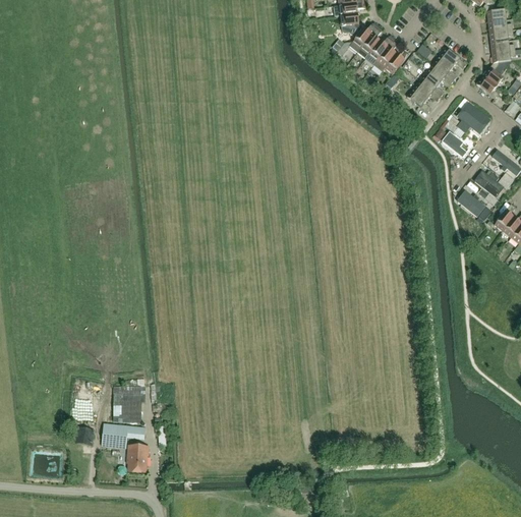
[(507,12),(505,12),(505,8),(491,9),(491,7),(495,4),(489,0),(487,0),(482,6),(486,10),(488,20),(506,18),(508,18),(507,12)]
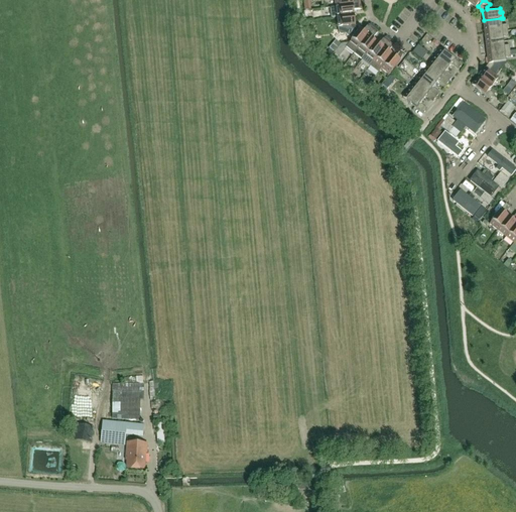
[(354,8),(362,7),(361,1),(336,4),(330,4),(332,14),(337,14),(354,12),(354,8)]
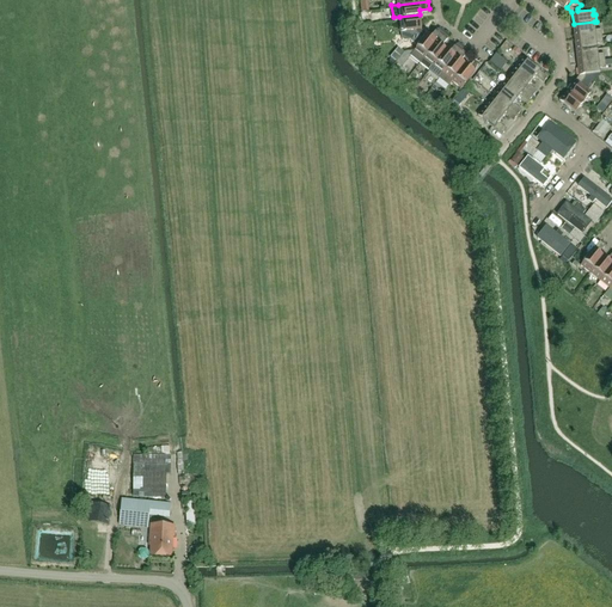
[(427,31),(421,26),(420,14),(399,17),(402,35),(404,37),(409,36),(410,36),(417,42),(423,35),(426,32),(427,31)]
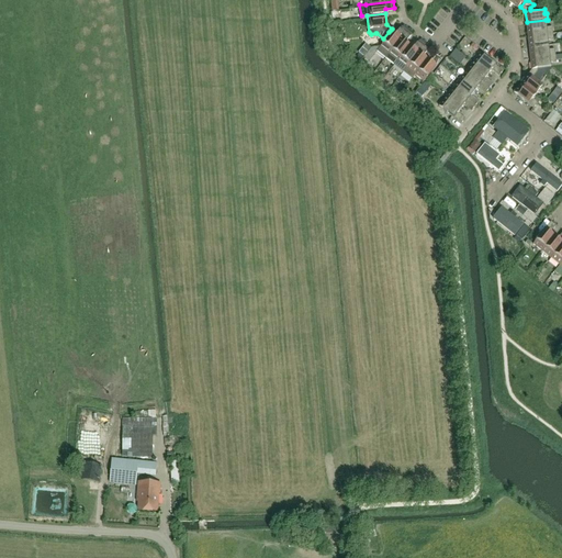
[(552,30),(552,23),(546,24),(546,20),(527,22),(528,33),(552,30)]
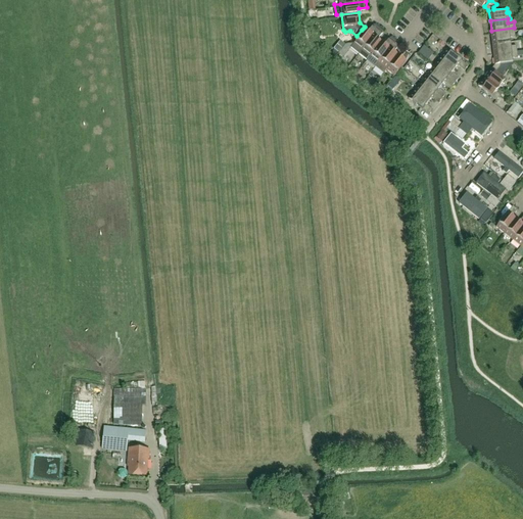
[(369,37),(378,26),(373,22),(368,29),(365,27),(364,28),(362,30),(357,36),(354,40),(350,44),(359,51),(362,47),(369,37)]
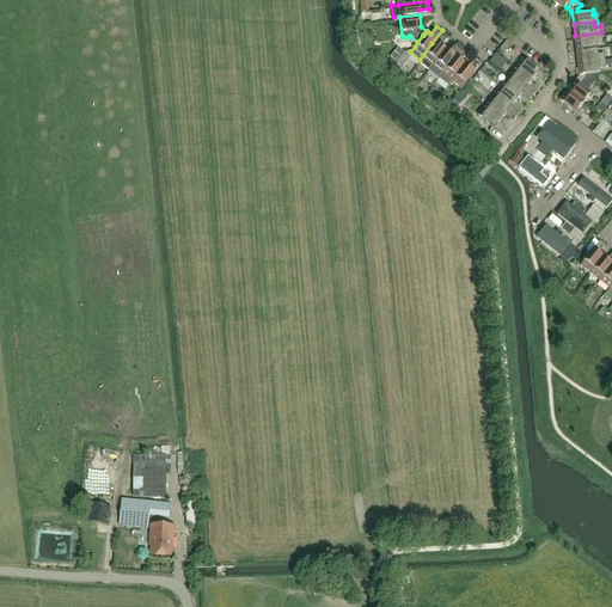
[(433,62),(446,46),(442,43),(448,35),(442,30),(432,43),(423,55),(420,60),(429,67),(433,62)]
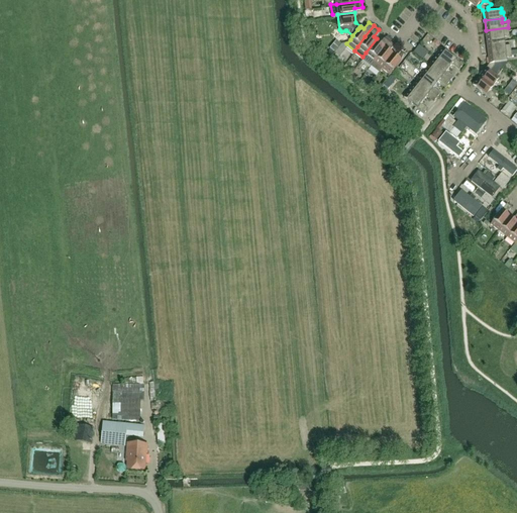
[(504,34),(509,33),(508,27),(486,30),(487,40),(504,38),(504,34)]
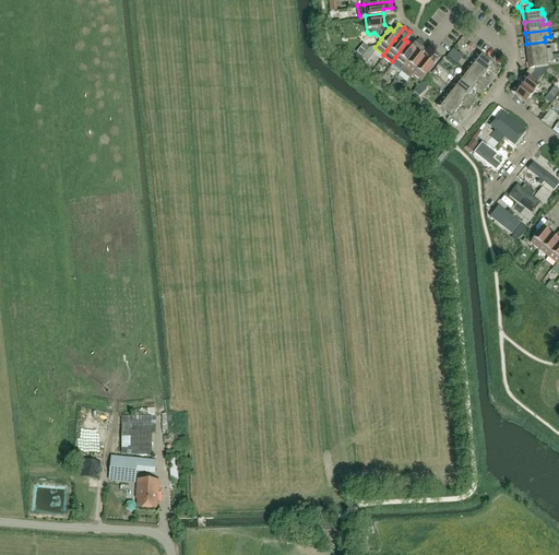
[(404,63),(421,42),(416,37),(411,45),(407,42),(395,57),(392,61),(401,68),(404,63)]
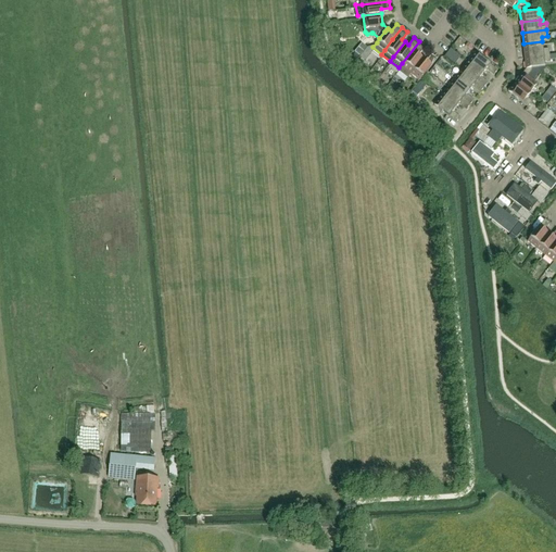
[(407,75),(411,71),(422,55),(419,52),(425,46),(419,41),(402,63),(399,67),(407,75)]
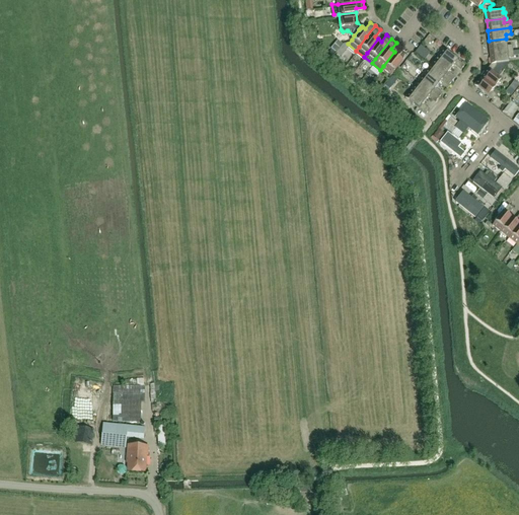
[(513,48),(512,43),(507,43),(506,39),(489,41),(490,51),(513,48)]
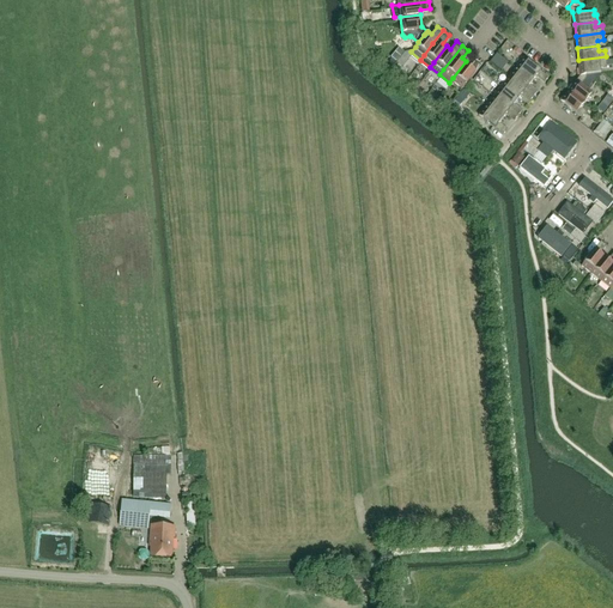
[(497,49),(490,58),(502,67),(508,59),(497,49)]
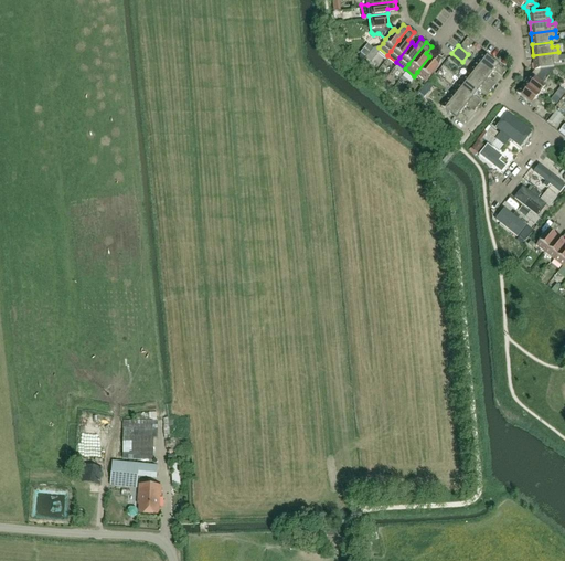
[(360,50),(354,56),(360,60),(364,53),(360,50)]
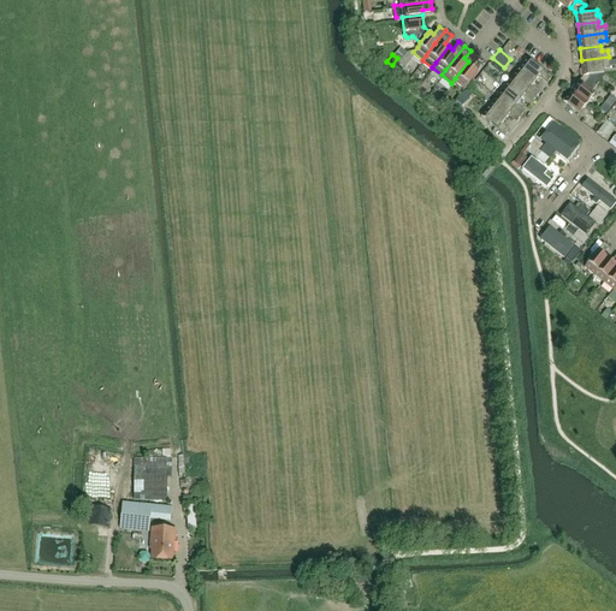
[(551,73),(527,54),(519,65),(535,77),(538,73),(546,79),(551,73)]
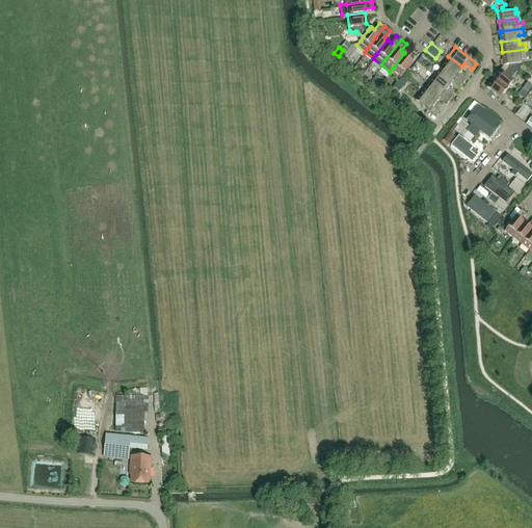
[(401,74),(418,53),(413,49),(407,56),(404,53),(393,68),(401,74)]
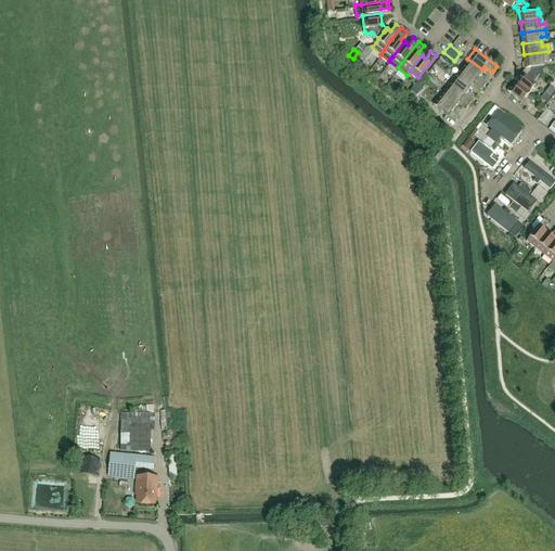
[(543,59),(549,59),(549,56),(549,51),(524,54),(525,65),(530,65),(537,64),(544,63),(543,59)]
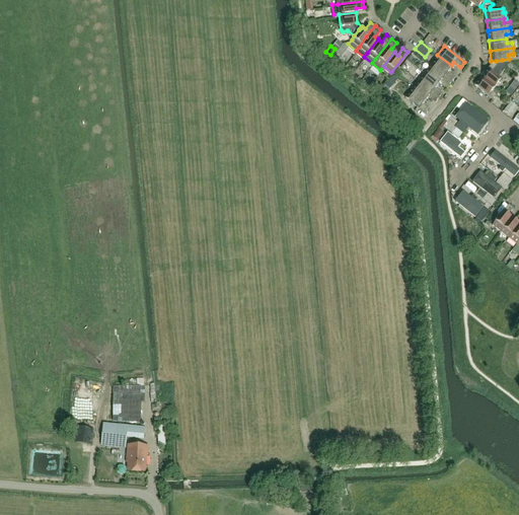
[(448,69),(451,65),(437,55),(431,63),(451,79),(455,74),(448,69)]
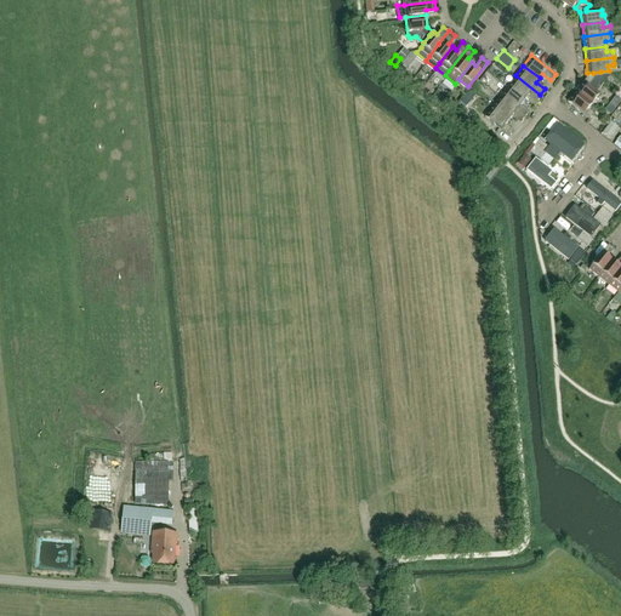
[(587,83),(593,75),(593,73),(587,73),(575,89),(592,102),(599,92),(587,83)]
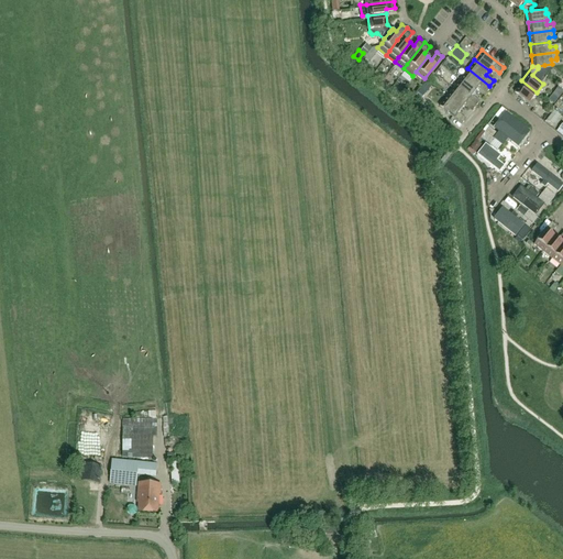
[(489,86),(467,68),(461,76),(475,88),(478,85),(485,90),(489,86)]
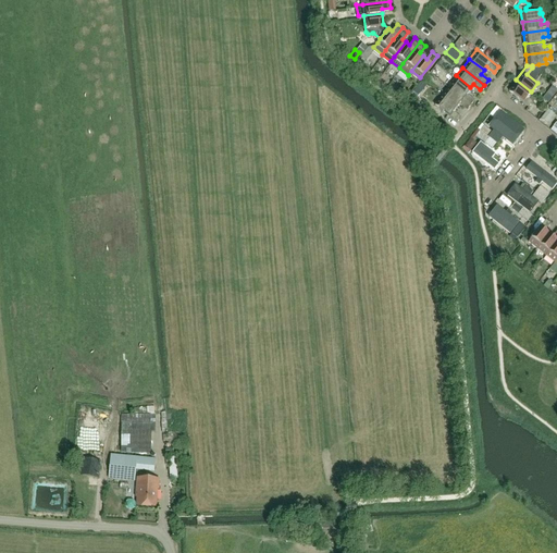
[(468,91),(470,87),(456,75),(448,84),(471,101),(474,97),(468,91)]
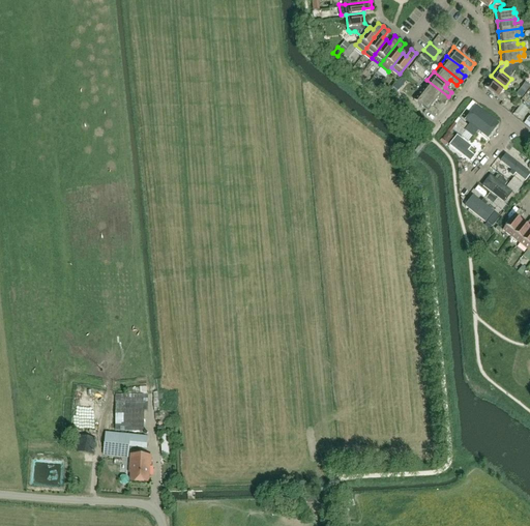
[(505,87),(491,76),(484,84),(503,98),(507,93),(502,90),(505,87)]
